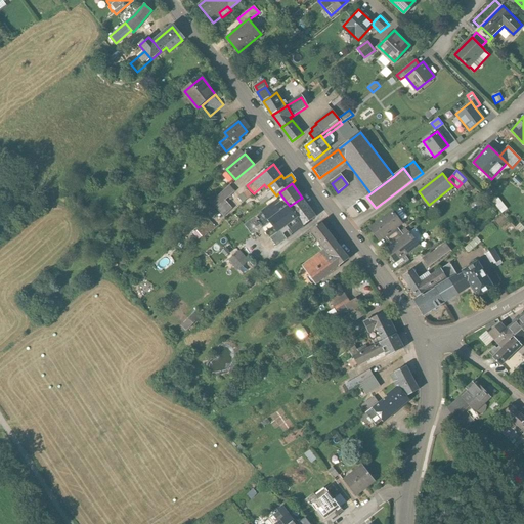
[(234,191),(228,186),(217,197),(222,203),(224,201),(234,191)]
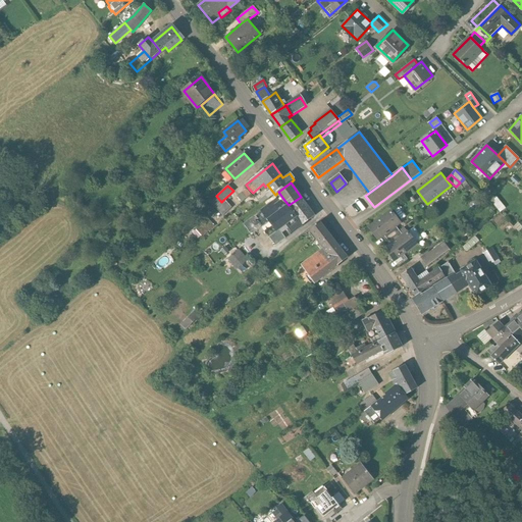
[(253,193),(249,189),(238,198),(242,202),(253,193)]
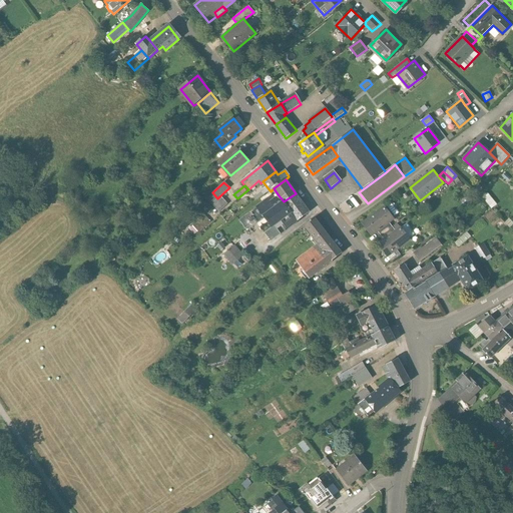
[(228,204),(219,196),(217,198),(212,192),(206,198),(219,212),(228,204)]
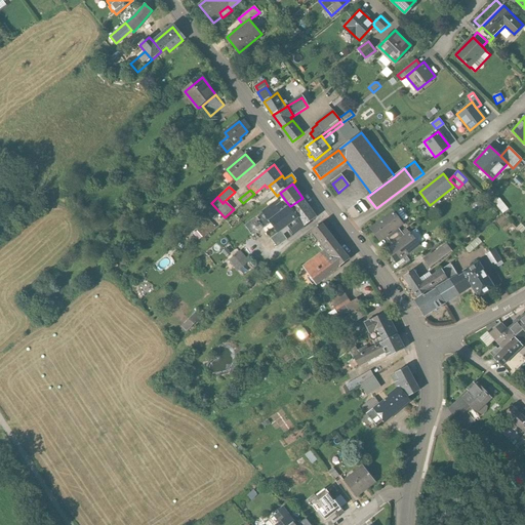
[(317,217),(303,198),(290,206),(298,217),(305,226),(317,217)]
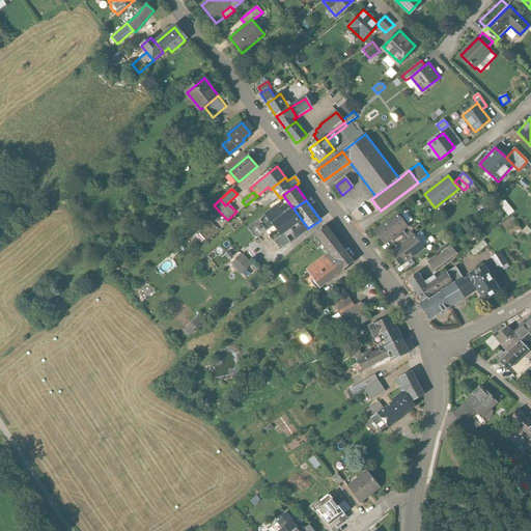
[(274,224),(294,208),(288,202),(280,208),(278,206),(267,215),(274,224)]
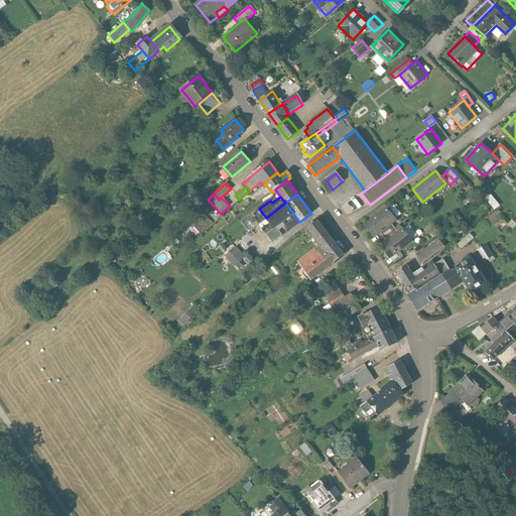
[(282,222),(293,214),(285,203),(266,218),(274,229),(275,227),(282,222)]
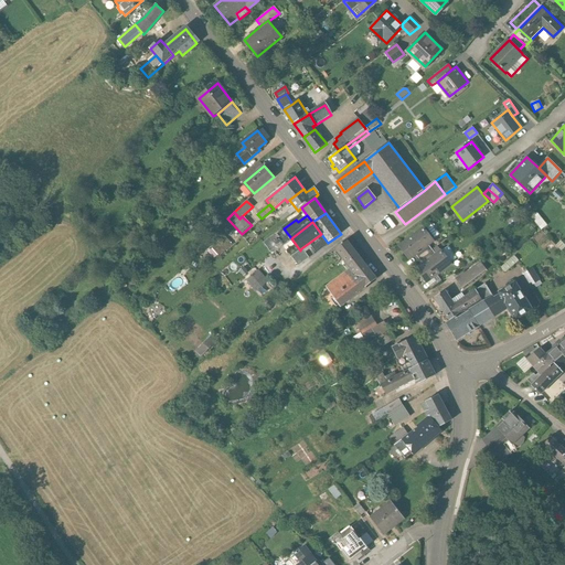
[(434,241),(423,227),(398,245),(408,259),(416,254),(428,244),(434,241)]
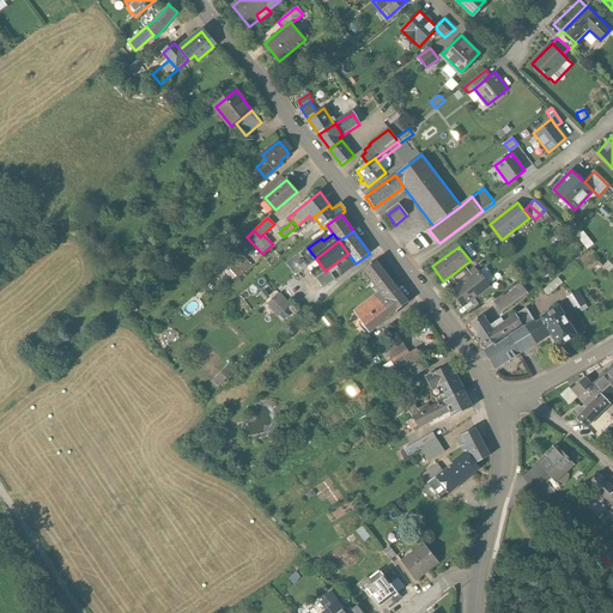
[(316,259),(308,248),(286,263),(295,275),(316,259)]
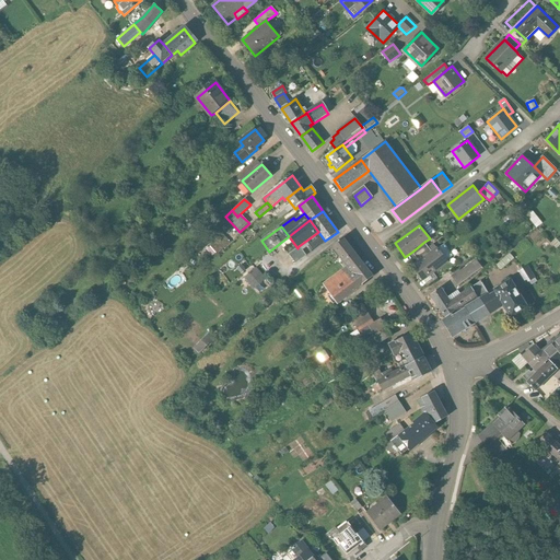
[(313,249),(325,241),(318,232),(306,241),(313,249)]
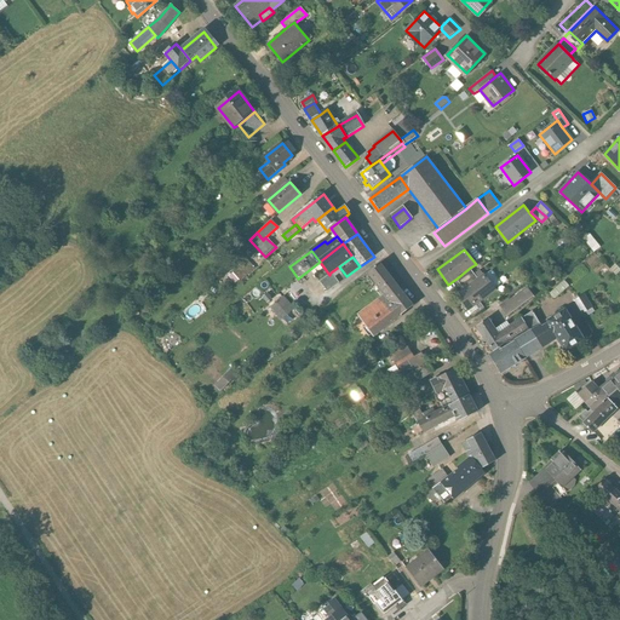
[(367,276),(383,296),(384,297),(397,287),(380,265),(367,276)]
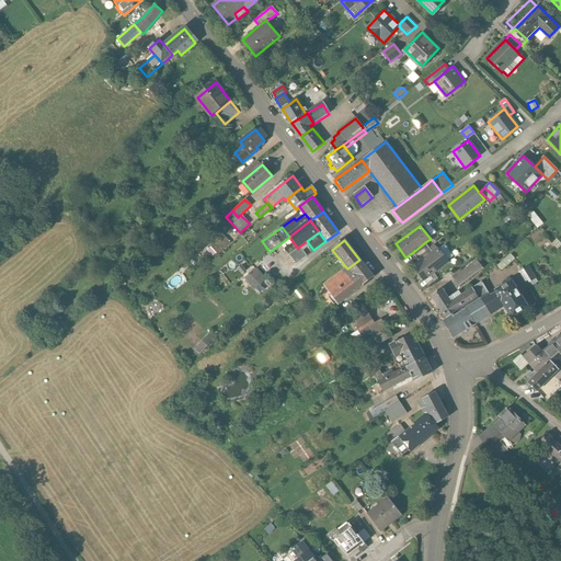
[(425,242),(413,252),(420,261),(432,252),(425,242)]
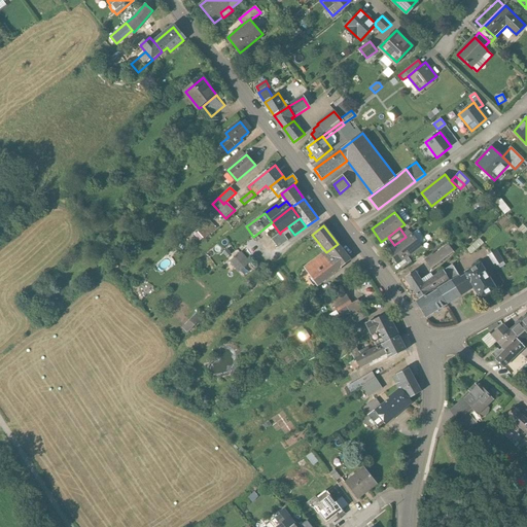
[(288,241),(281,232),(280,234),(272,240),(279,248),(288,241)]
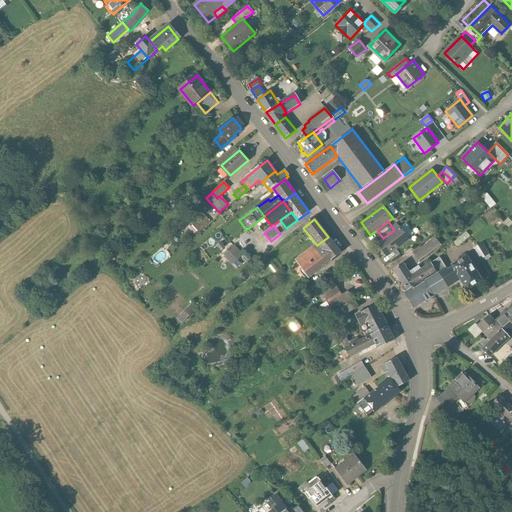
[(409,239),(400,226),(394,230),(383,238),(377,243),(387,256),(395,250),(409,239)]
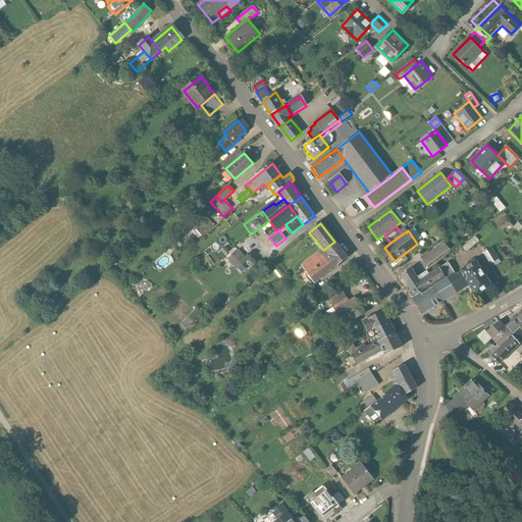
[(474,238),(463,249),(467,252),(478,242),(474,238)]
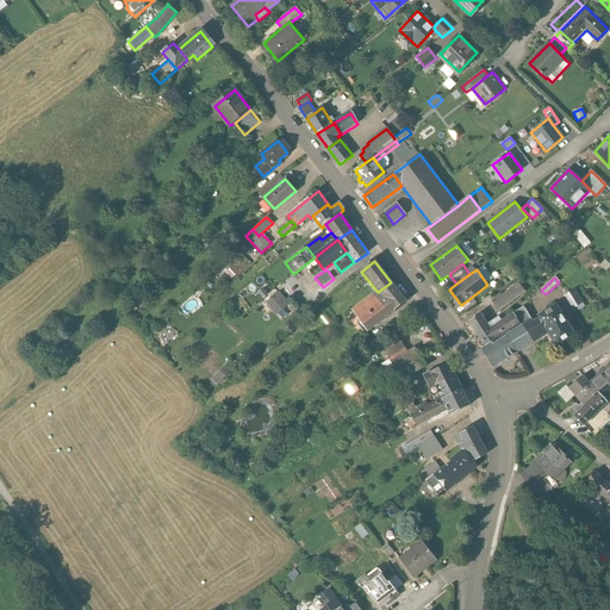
[(405,302),(391,282),(378,292),(377,291),(352,309),(367,329),(405,302)]
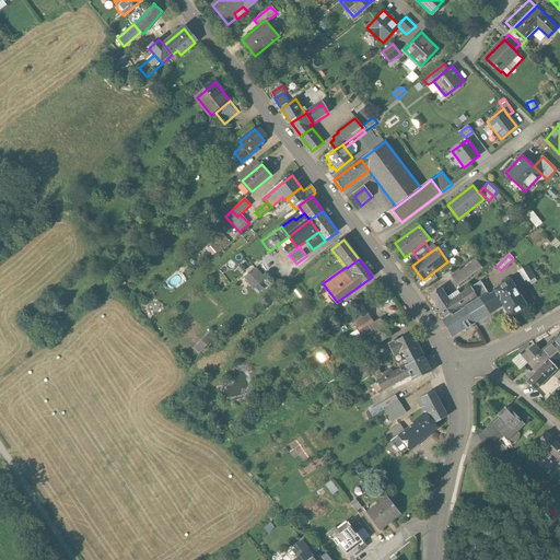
[(476,259),(452,276),(458,284),(481,267),(476,259)]
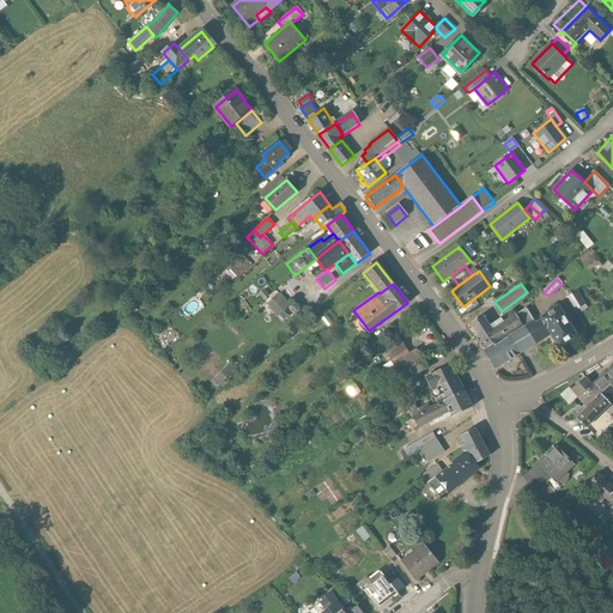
[(578,291),(568,297),(575,310),(576,309),(586,304),(578,291)]
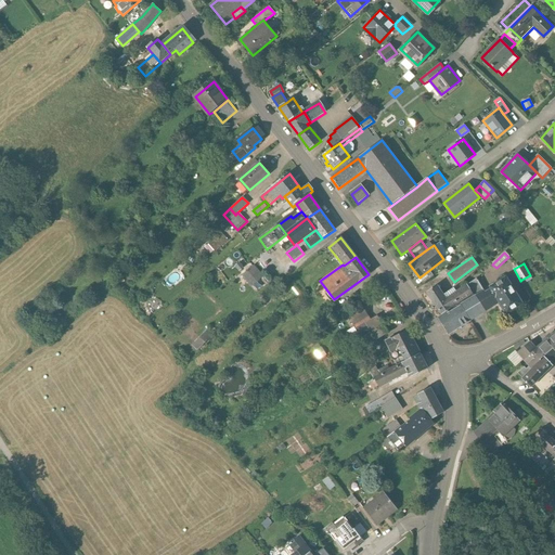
[(262,276),(254,267),(241,276),(249,286),(262,276)]
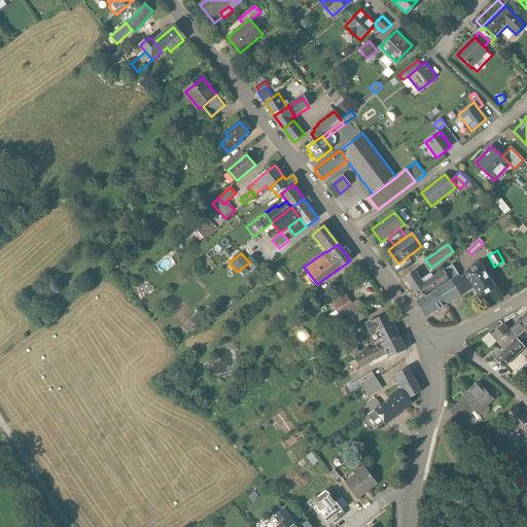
[(410,261),(407,257),(398,264),(401,268),(410,261)]
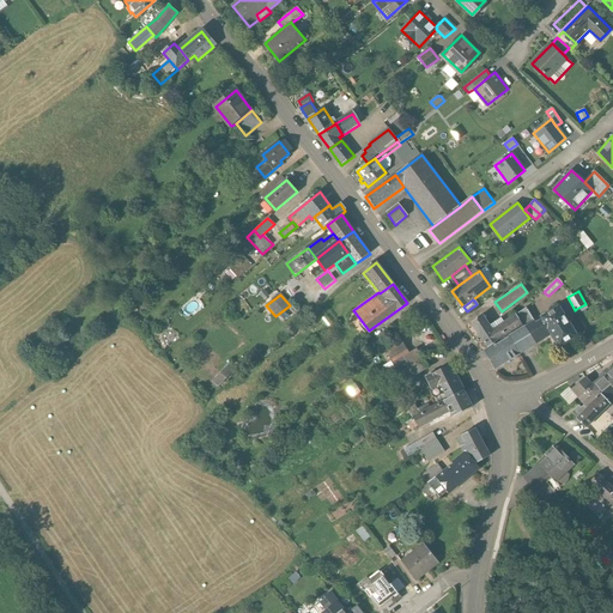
[(586,304),(576,309),(578,314),(588,308),(586,304)]
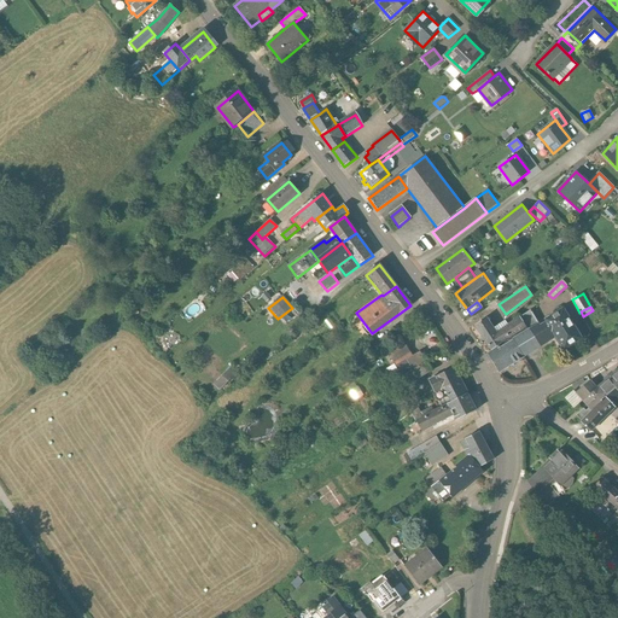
[(565,308),(546,319),(547,320),(557,337),(564,349),(583,338),(565,308)]
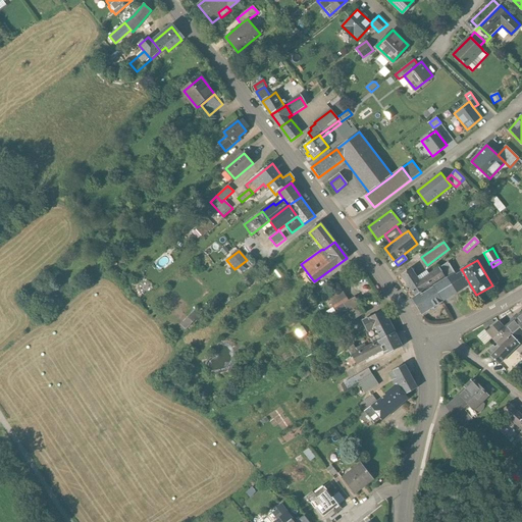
[(449,262),(439,267),(448,278),(456,273),(449,262)]
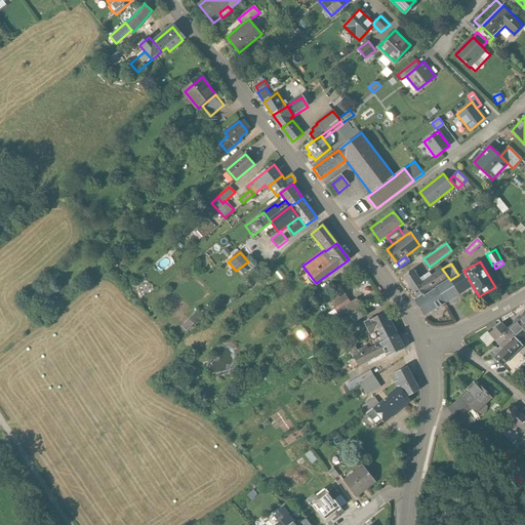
[(404,276),(419,299),(437,288),(450,280),(442,269),(422,282),(414,270),(404,276)]
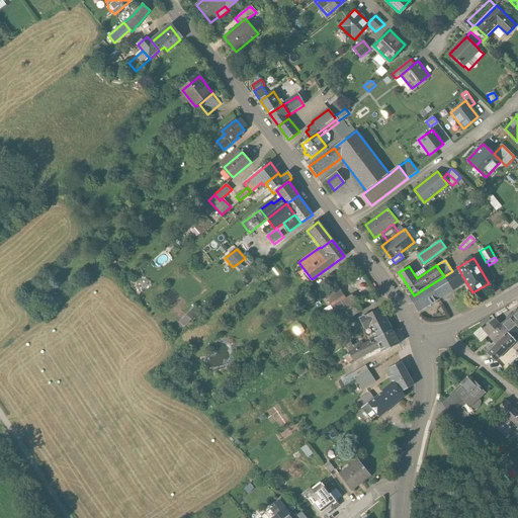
[(440,298),(466,282),(458,268),(452,271),(444,276),(431,284),(440,298)]
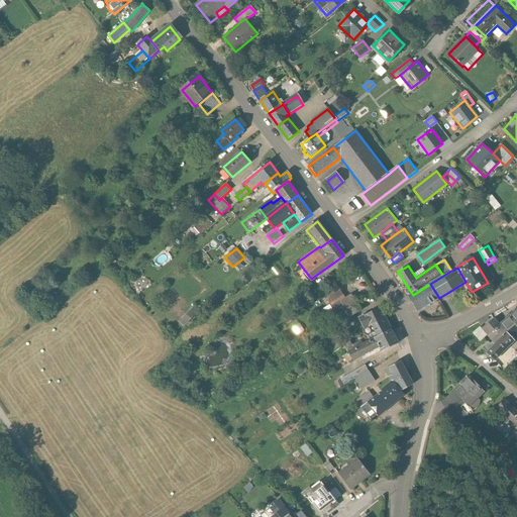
[(439,298),(430,284),(413,295),(408,297),(417,311),(439,298)]
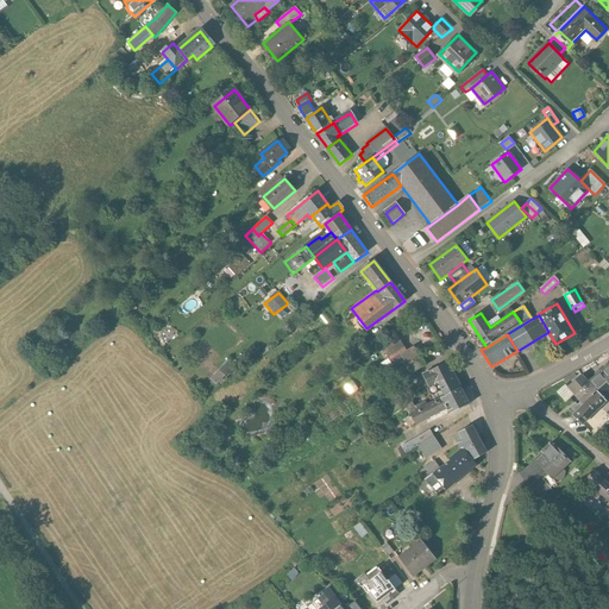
[(405,349),(396,336),(384,343),(393,356),(405,349)]
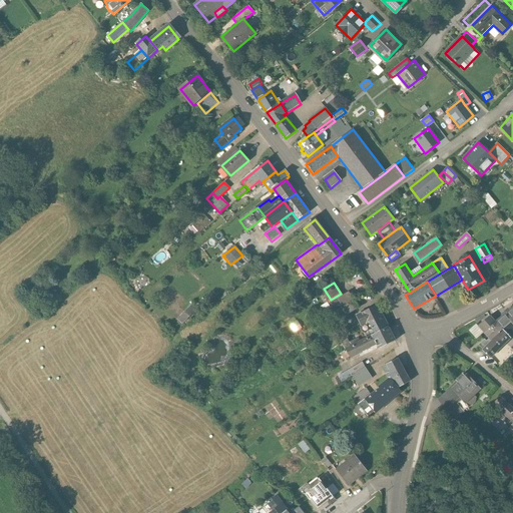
[(354,300),(349,292),(330,303),(335,312),(341,308),(354,300)]
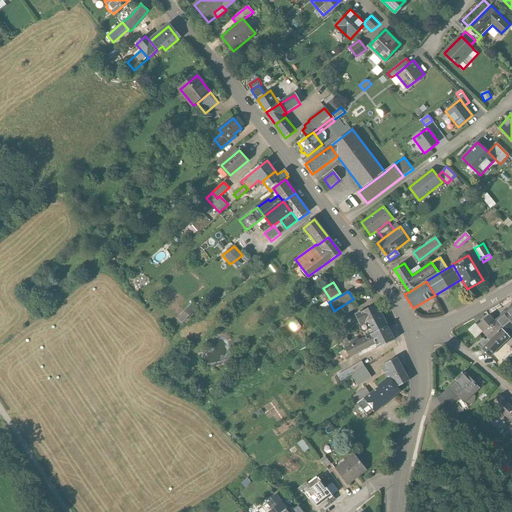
[(355,298),(353,299),(340,307),(345,314),(359,306),(355,298)]
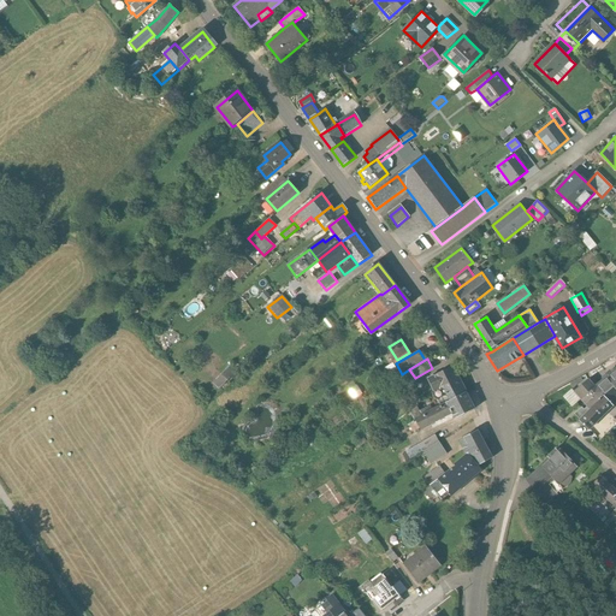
[(388,381),(398,374),(394,366),(383,372),(388,381)]
